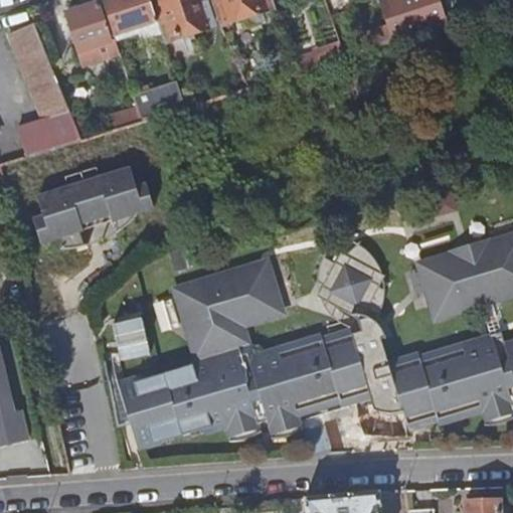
[(114,40),(113,35),(101,0),(99,0),(95,2),(95,4),(65,14),(78,51),(92,47),(114,40)]
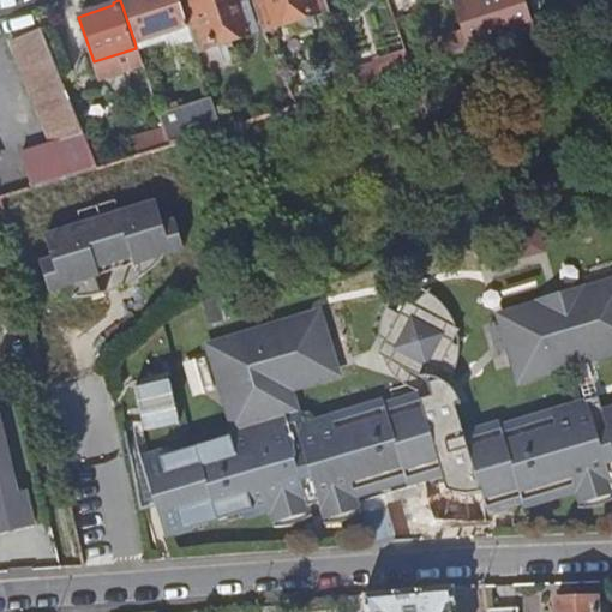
[(191,41),(185,23),(177,0),(120,0),(135,42),(162,33),(167,48),(191,41)]
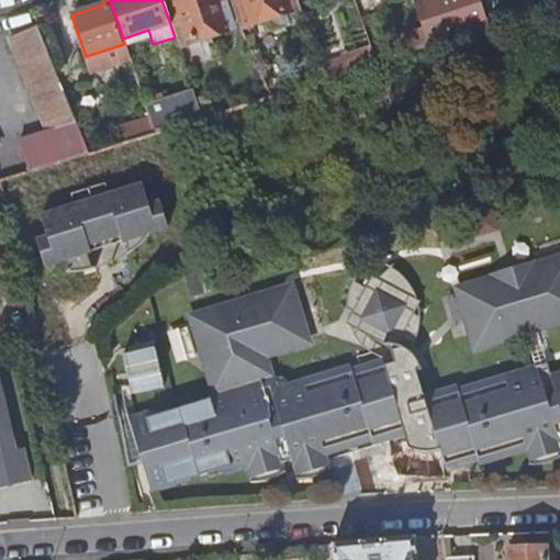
[(175,37),(177,46),(230,29),(220,0),(169,0),(176,19),(169,21),(175,37)]
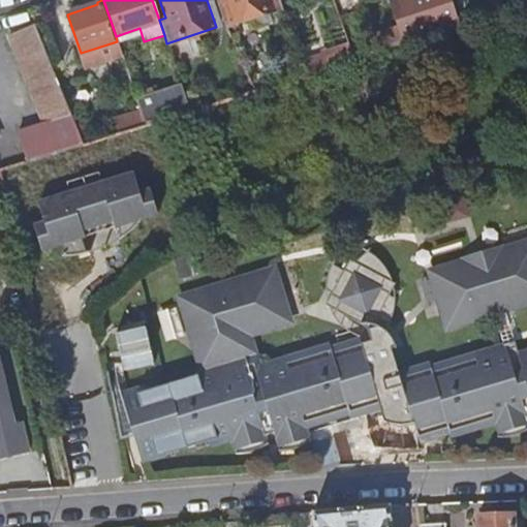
[(281,6),(279,0),(220,0),(228,23),(281,6)]
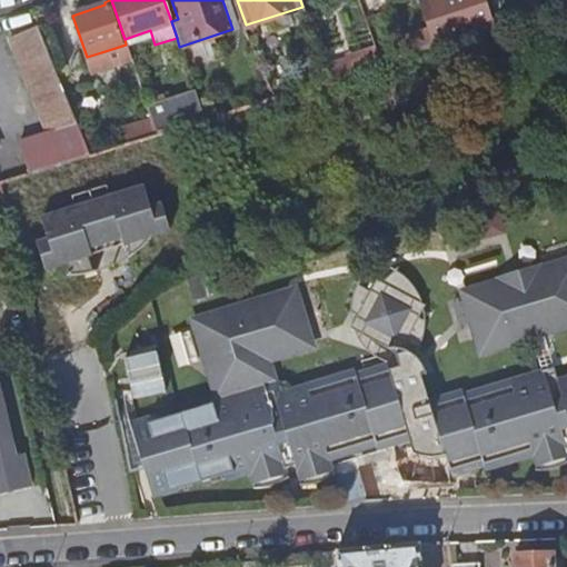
[(431,42),(493,22),(485,0),(417,0),(431,42)]
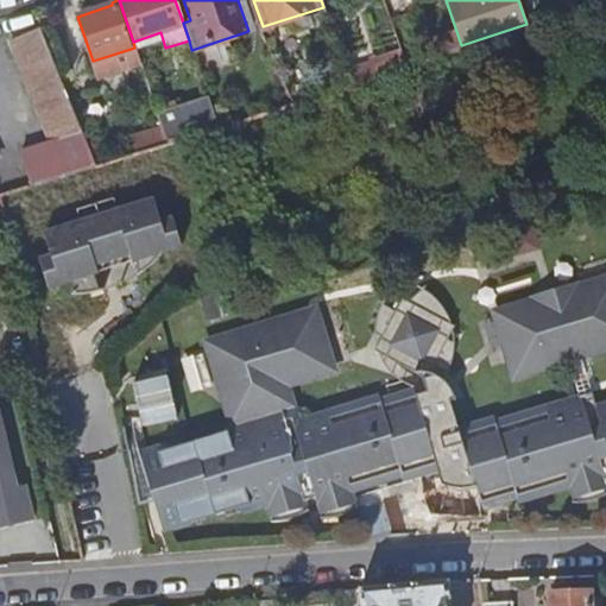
[(95,163),(40,31),(10,40),(51,141),(20,150),(31,184),(95,163)]
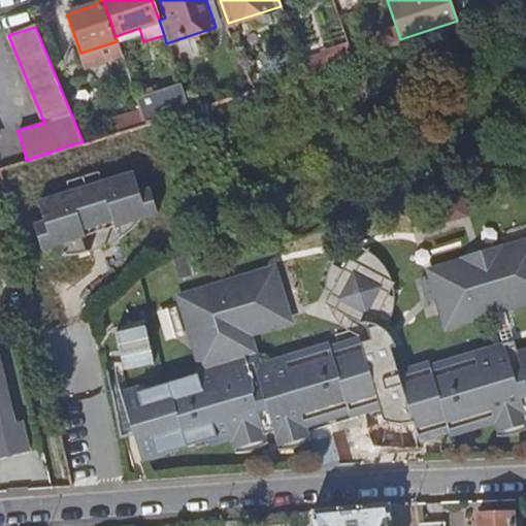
[(348,39),(301,56),(305,69),(353,53),(348,39)]
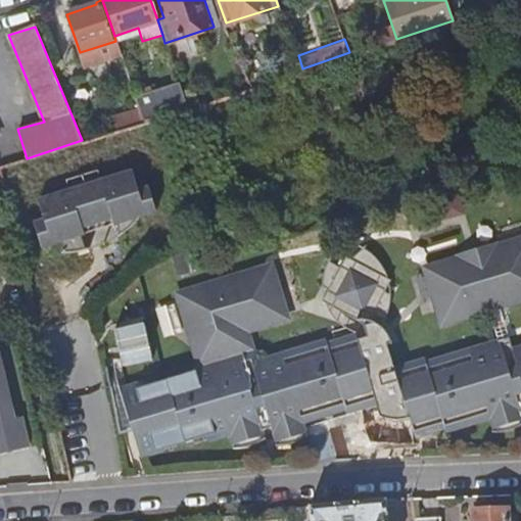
[(93,48),(80,52),(82,60),(96,55),(93,48)]
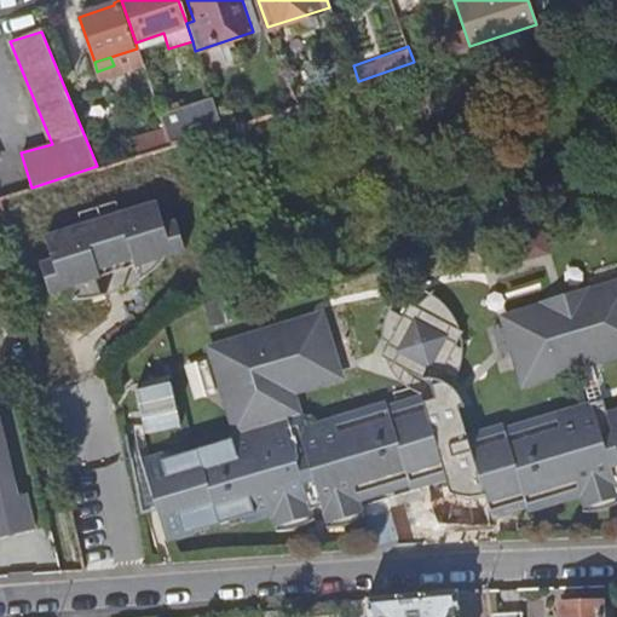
[(295,102),(319,94),(313,76),(288,84),(295,102)]
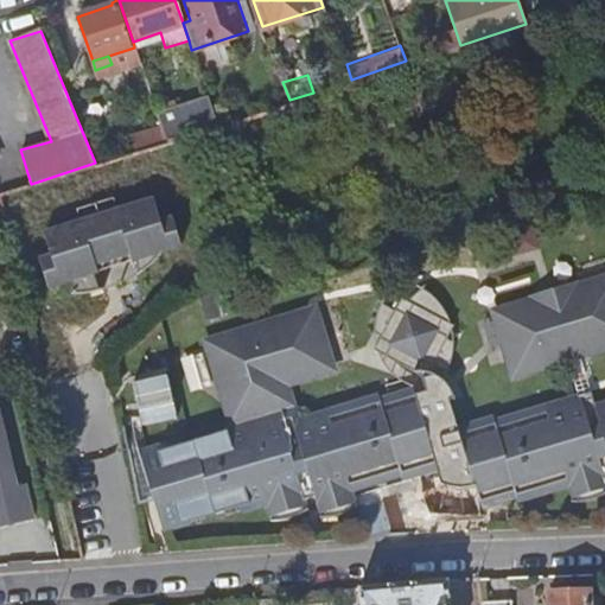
[(180,137),(217,125),(207,95),(157,112),(166,140),(180,135),(180,137)]
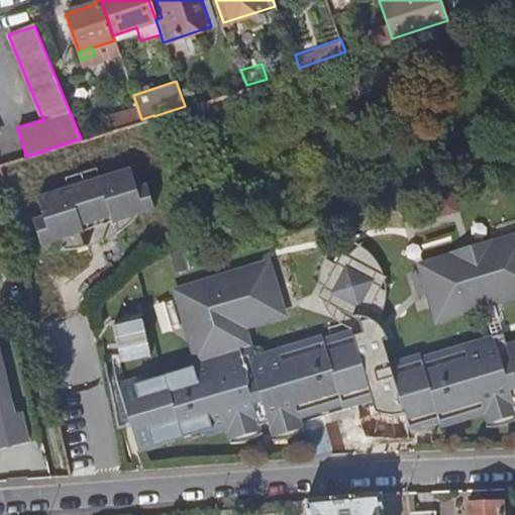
[(109,213),(111,220),(114,219),(118,229),(125,224),(131,218),(136,212),(152,206),(146,184),(136,187),(129,168),(99,178),(95,167),(64,177),(68,188),(37,198),(42,216),(33,219),(41,242),(61,235),(65,247),(76,246),(84,245),(79,230),(83,229),(80,223),(109,213)]
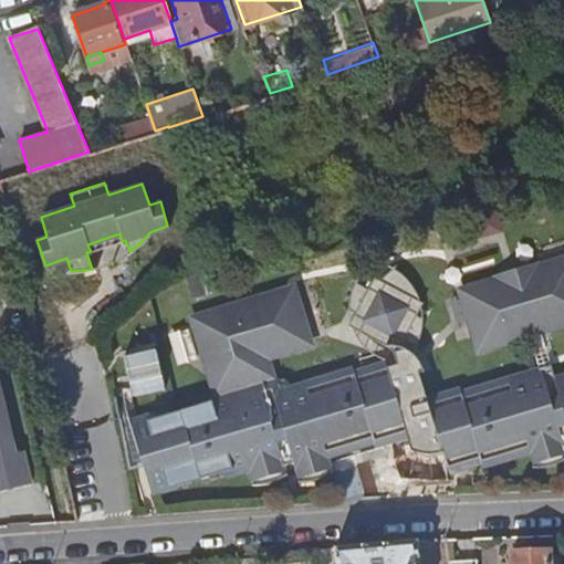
[(87,244),(91,251),(122,241),(119,233),(87,244)]
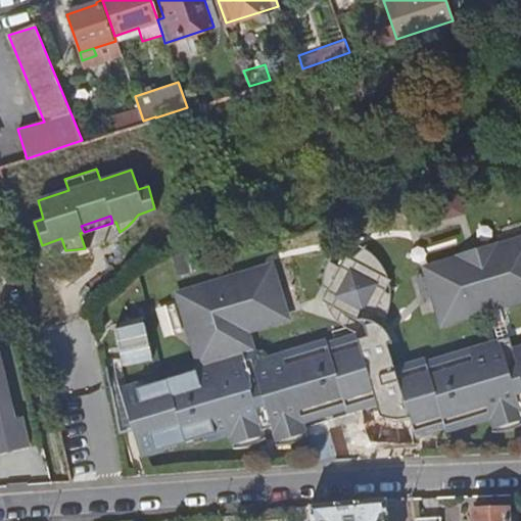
[(196,301),(226,428),(228,427),(232,442),(235,441),(237,444),(245,444),(252,443),(257,440),(261,437),(259,434),(263,433),(262,427),(270,424),(275,439),(278,438),(279,442),(287,441),(293,440),(298,438),(302,435),(301,431),(305,430),(300,415),(342,401),(344,405),(374,396),(379,416),(385,417),(394,419),(400,419),(409,417),(413,429),(442,421),(444,424),(487,412),(492,426),(494,425),(496,429),(504,428),(511,427),(517,425),(520,422),(519,417),(520,416),(520,348),(514,351),(499,301),(520,293),(520,239),(503,245),(499,251),(492,248),(463,257),(460,264),(454,261),(429,269),(436,293),(442,295),(439,301),(444,318),(487,304),(499,342),(426,365),(425,362),(395,370),(386,342),(389,340),(389,337),(385,330),(380,325),(375,322),(372,313),(383,318),(387,312),(389,302),(389,292),(384,289),(387,283),(387,278),(384,269),(378,259),(370,251),(362,246),(349,256),(345,254),(339,266),(327,258),(325,266),(322,274),(322,284),(328,288),(321,299),(362,321),(366,334),(365,335),(327,347),(326,343),(253,365),(242,327),(270,318),(265,302),(276,299),(267,268),(243,276),(240,281),(234,279),(217,284),(220,294),(196,301)]
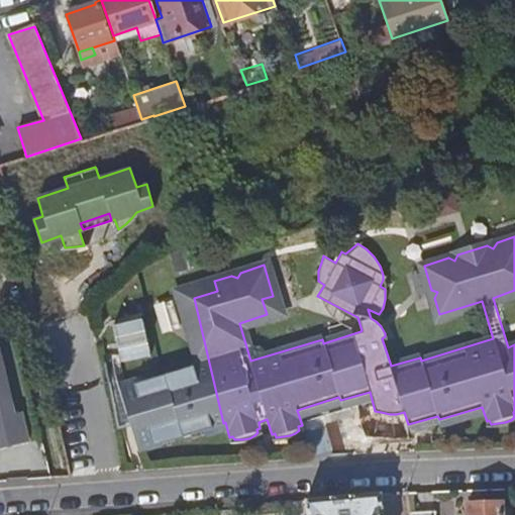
[(182,435),(223,423),(194,298),(183,302),(187,318),(193,322),(193,323),(190,328),(196,346),(201,345),(207,364),(166,377),(165,374),(119,388),(136,445),(181,432),(182,435)]
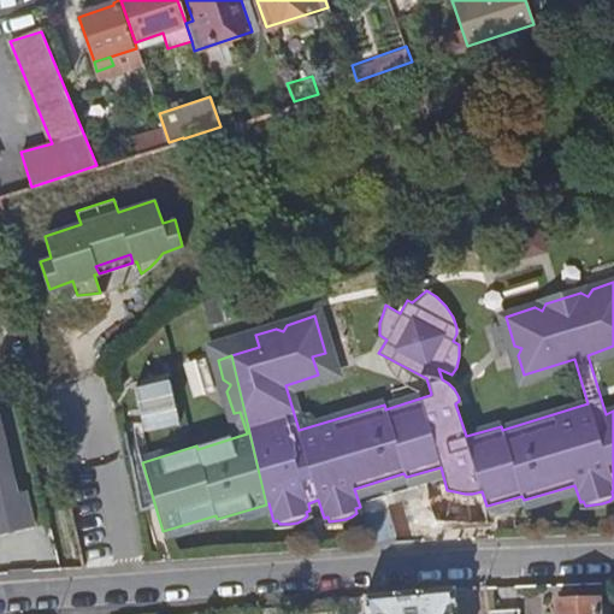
[(456,613),(454,588),(364,594),(365,613),(456,613)]
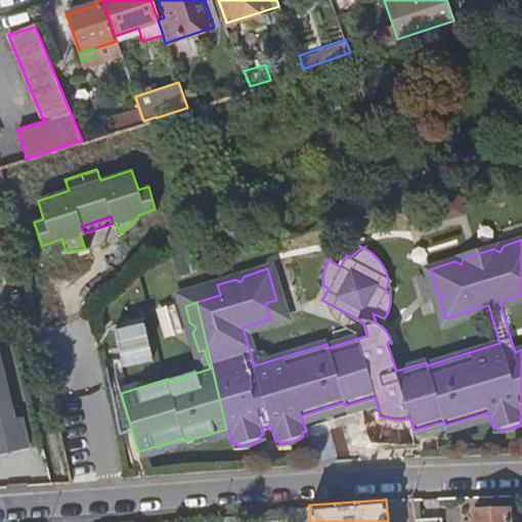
[(508,521),(508,510),(474,511),(474,521),(508,521)]
